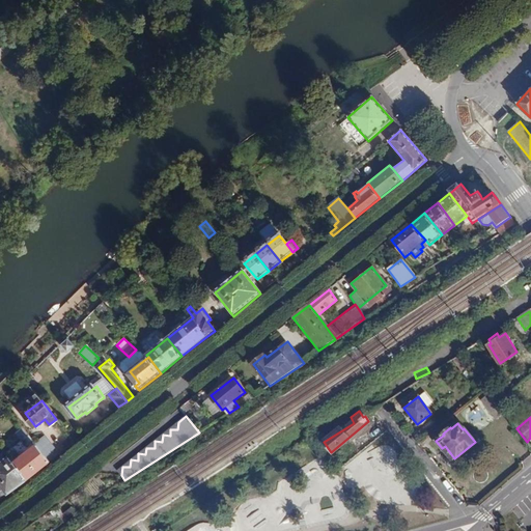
[(10,456),(28,480),(51,462),(25,427),(19,431),(24,440),(6,452),(10,456)]
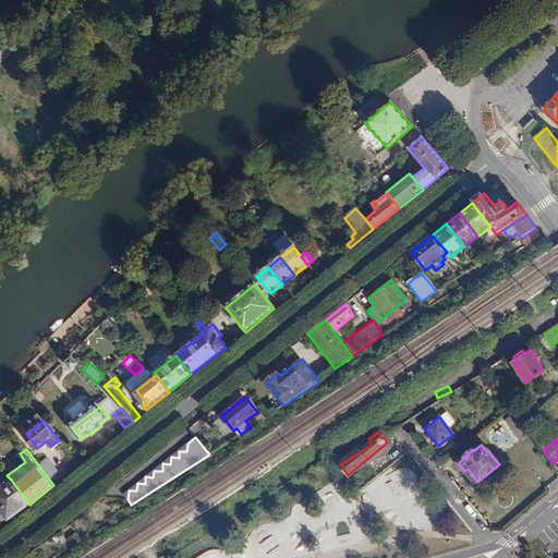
[(0,525),(5,522),(16,513),(29,505),(11,480),(0,487),(0,525)]
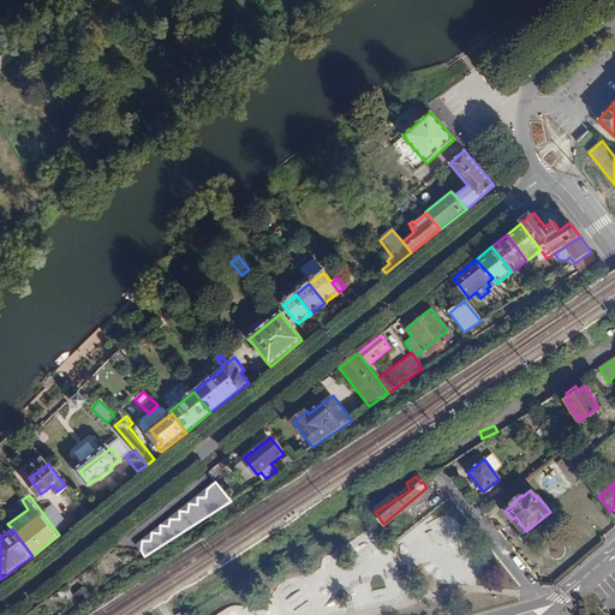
[(72,604),(87,596),(82,589),(67,597),(72,604)]
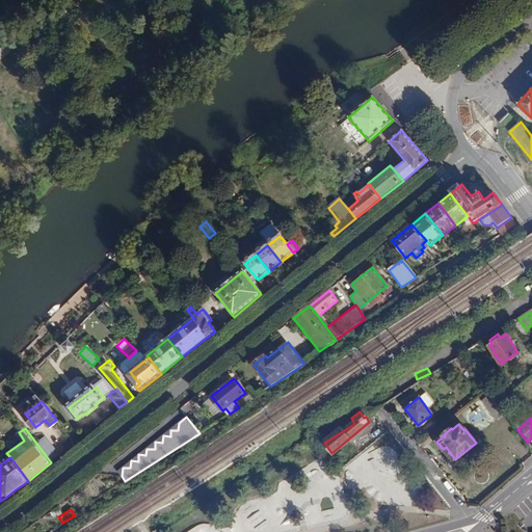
All buildings are outlined.
